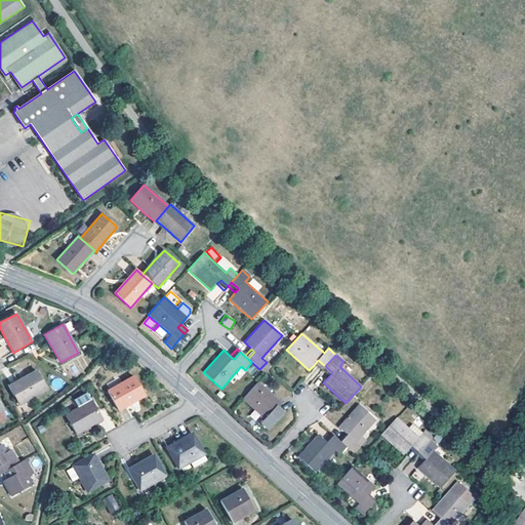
[(318,360),(315,364),(322,370),(325,366),(318,360)]
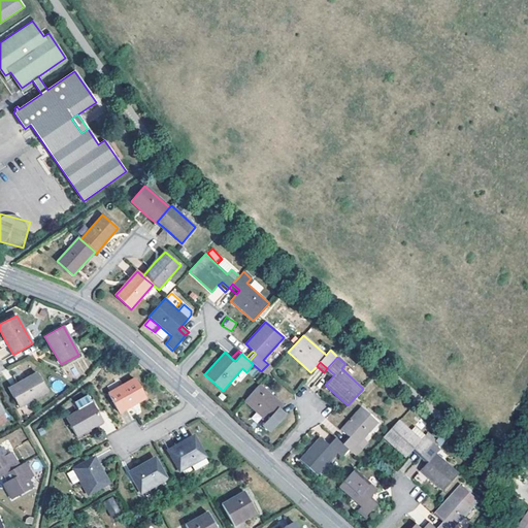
[(327,368),(324,372),(331,378),(334,374),(327,368)]
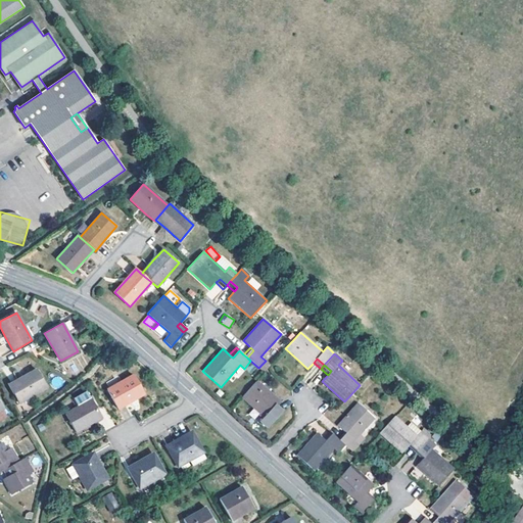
[(37,370),(8,385),(18,403),(46,388),(37,370)]
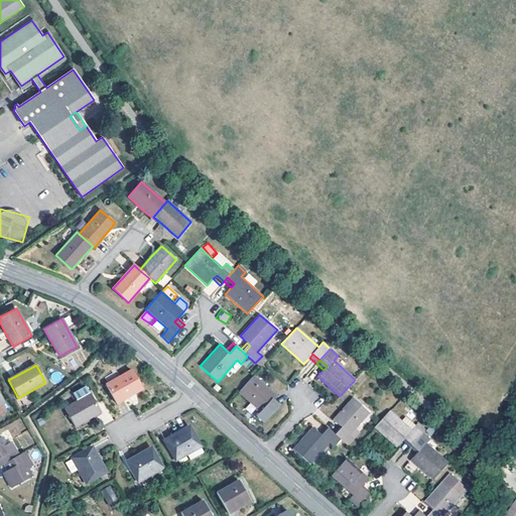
[(131,371),(106,385),(116,403),(129,395),(141,388),(131,371)]
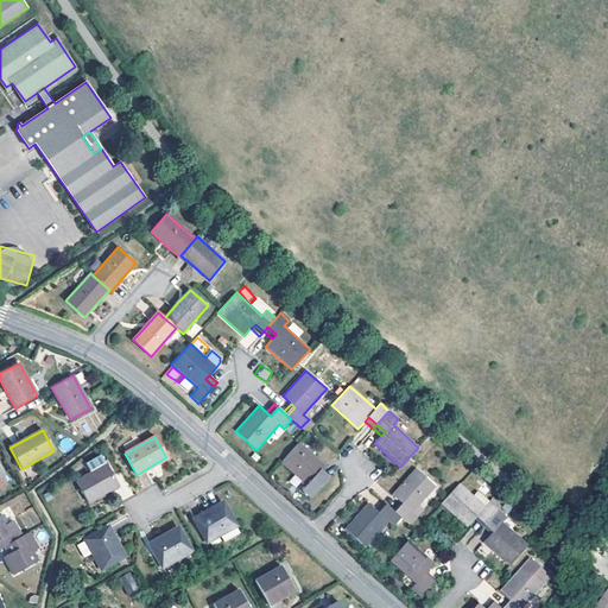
[(299,441),(280,462),(305,486),(302,491),(311,499),(323,486),(314,479),(318,474),(325,466),(299,441)]
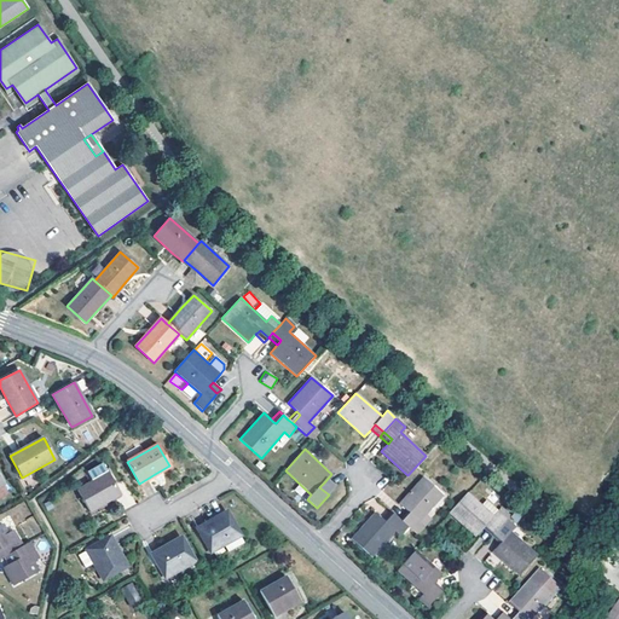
[(86,472),(91,481),(75,491),(87,513),(103,504),(119,496),(100,464),(86,472)]
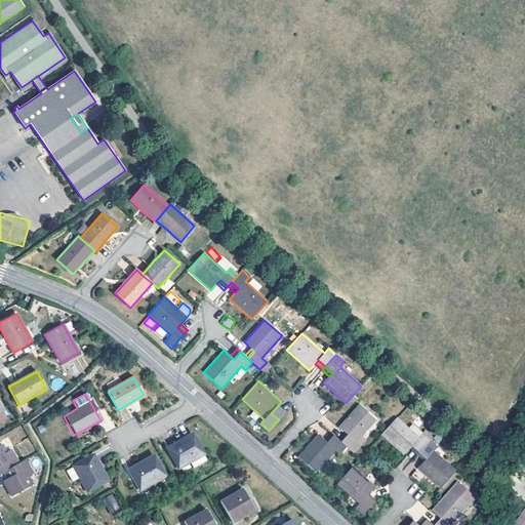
[(338,427),(346,433),(349,437),(342,443),(347,447),(354,454),(361,446),(357,442),(375,420),(358,405),(338,427)]
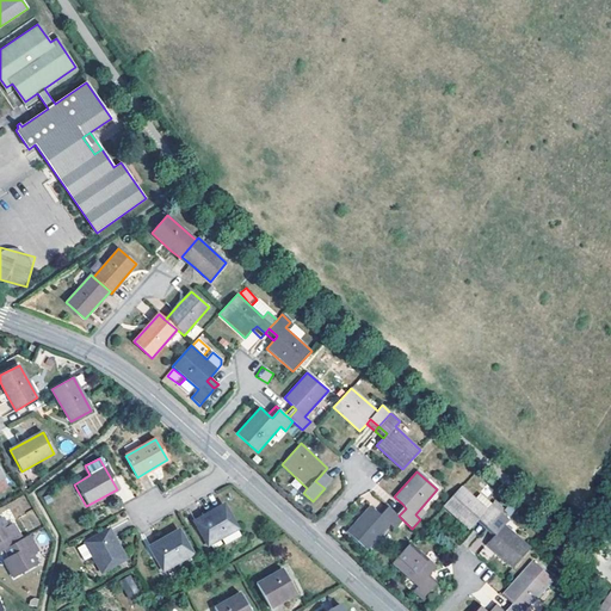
[(315,481),(325,488),(328,483),(320,476),(315,481)]
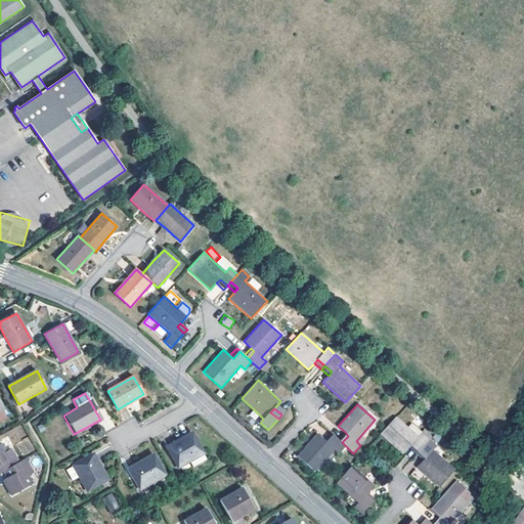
[(418,436),(395,417),(380,435),(402,454),(408,447),(410,445),(411,444),(420,450),(430,439),(422,432),(418,436)]
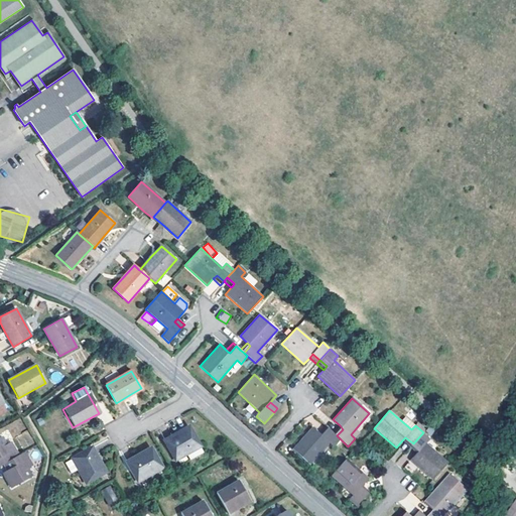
[(188,425),(161,441),(167,452),(173,462),(189,453),(192,459),(204,452),(188,425)]
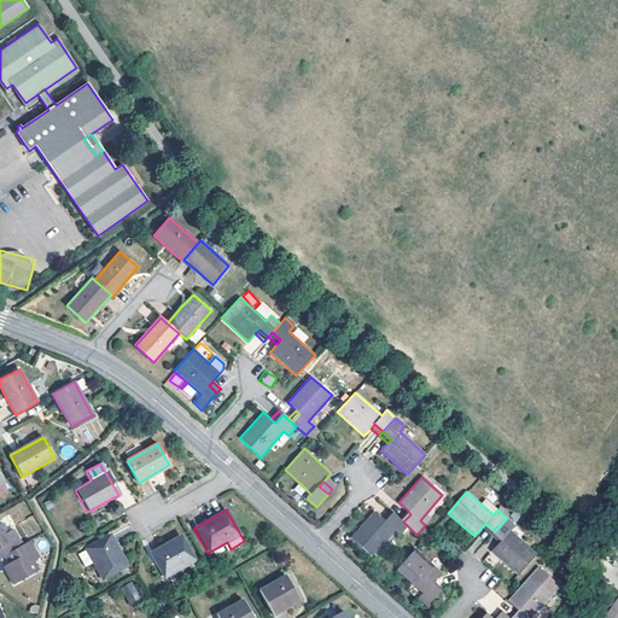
[(398,518),(403,522),(410,514),(407,509),(398,518)]
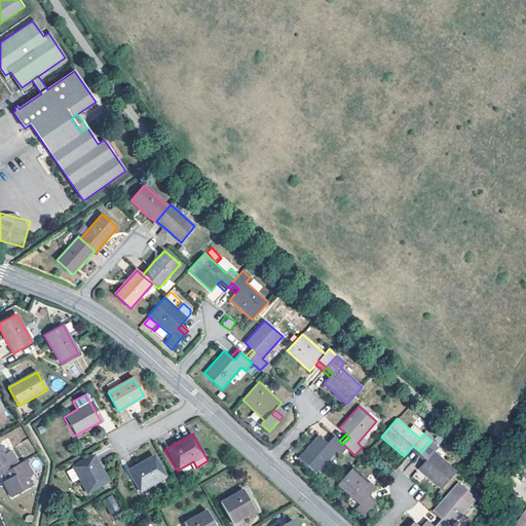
[(329,445),(336,438),(332,435),(325,442),(329,445)]
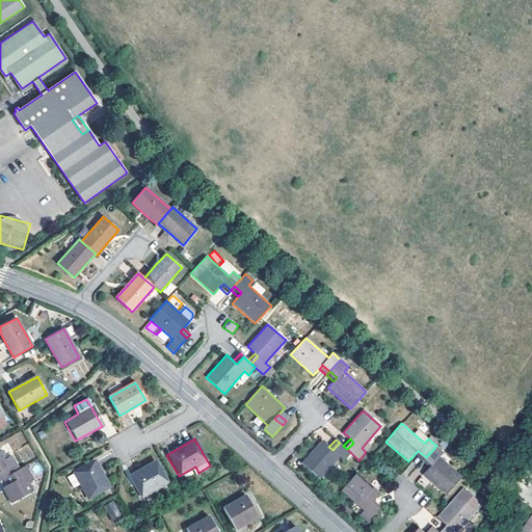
[(333,450),(328,447),(322,441),(301,462),(320,479),(340,457),(344,460),(351,453),(347,449),(343,446),(340,443),(333,450)]
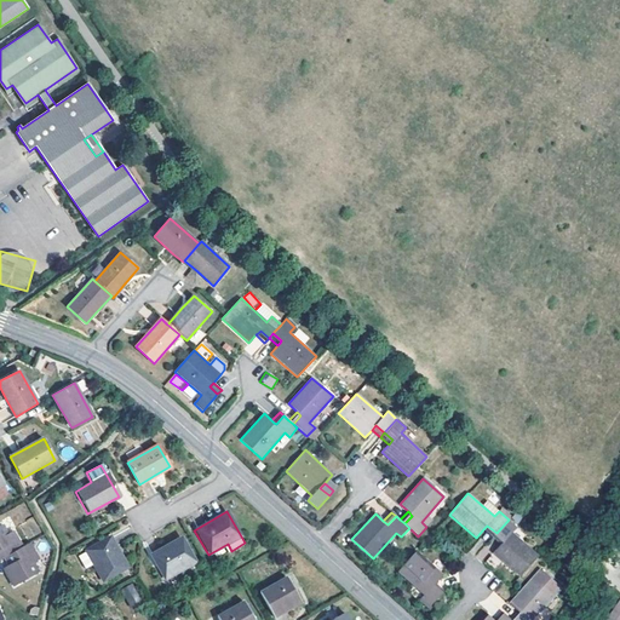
[(517,527),(509,520),(497,533),(505,540),(503,543),(500,545),(493,552),(520,577),(538,556),(512,533),(517,527)]
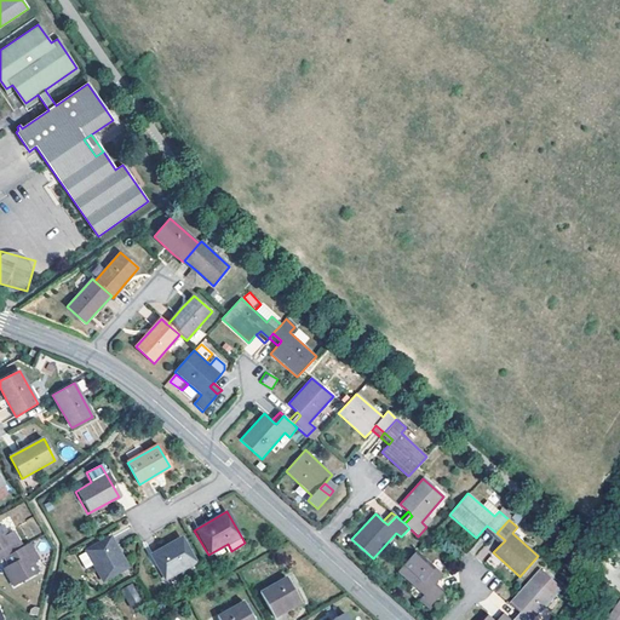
[(0,558),(4,557),(22,547),(12,532),(5,535),(0,526),(0,558)]
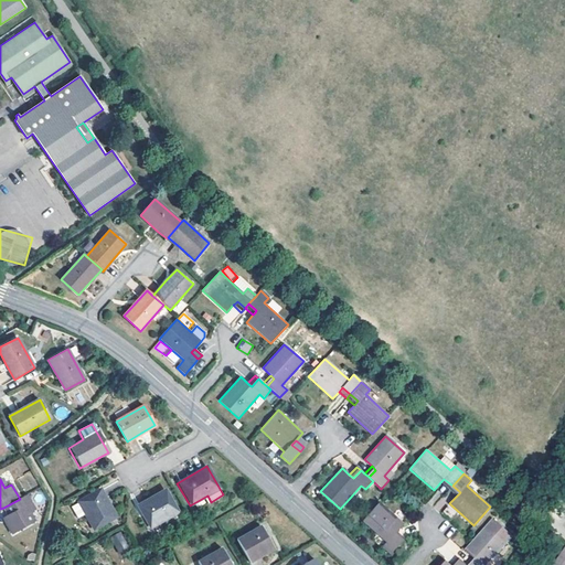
[(443,480),(440,482),(448,490),(452,486),(444,479),(443,480)]
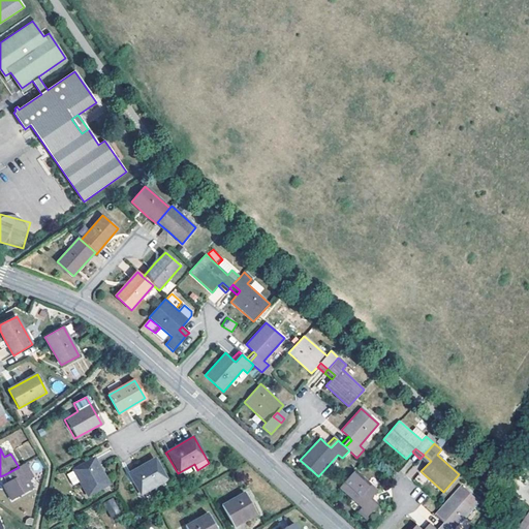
[(424,455),(419,459),(427,465),(429,463),(431,461),(424,455)]
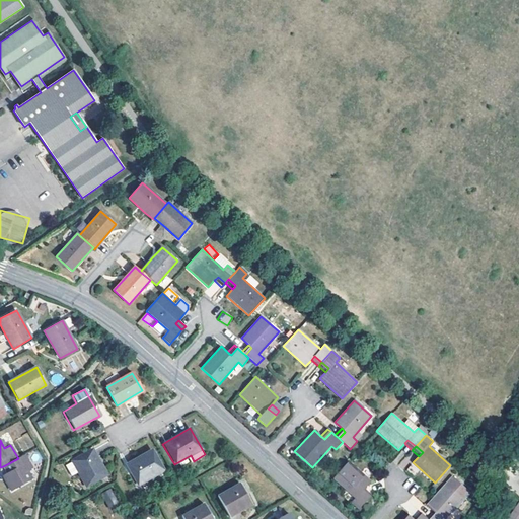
[(70,475),(77,471),(86,488),(107,475),(91,448),(81,454),(64,464),(70,475)]
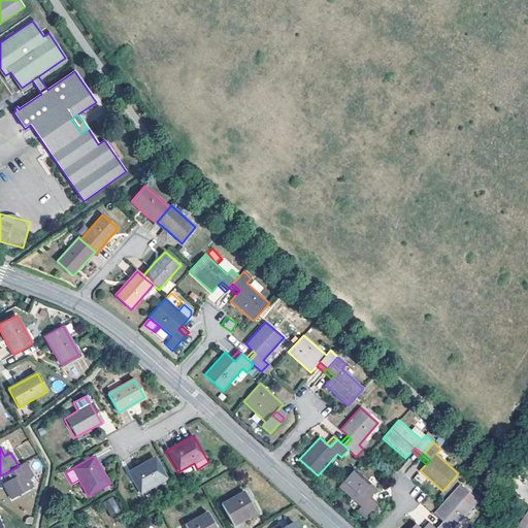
[(156,457),(127,472),(133,484),(139,494),(167,479),(156,457)]
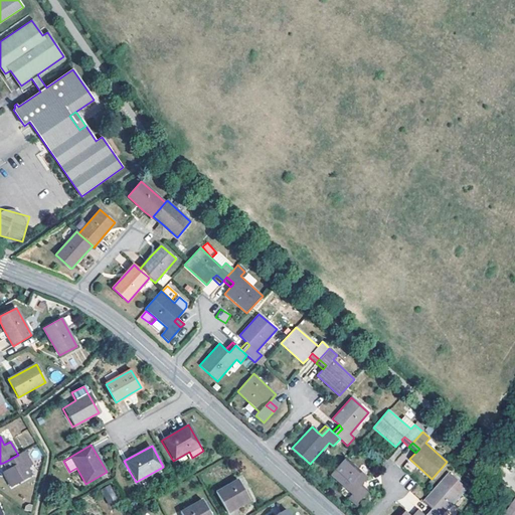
[(18,455),(3,463),(6,469),(3,471),(11,487),(30,477),(26,469),(32,465),(24,451),(18,455)]
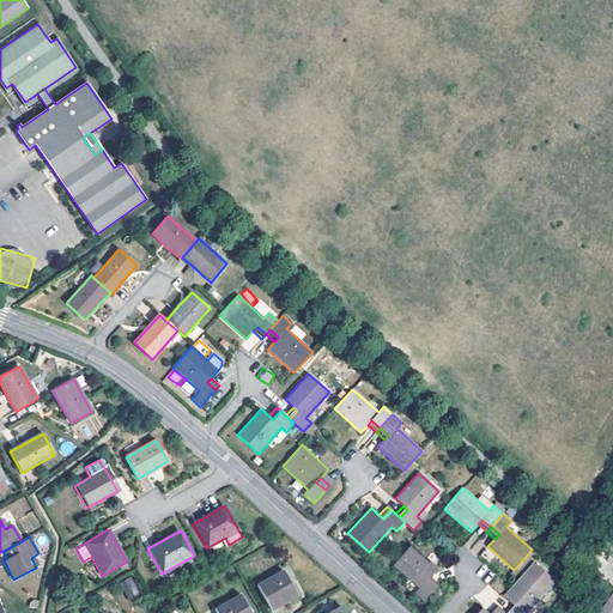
[(412,545),(393,565),(419,588),(414,593),(424,602),(436,589),(428,581),(429,578),(431,576),(438,568),(412,545)]
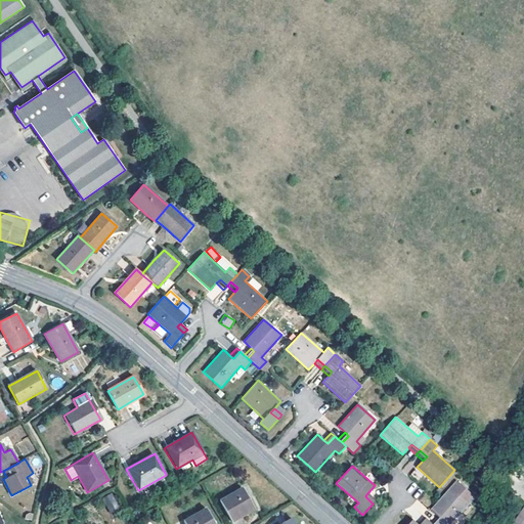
[(242,488),(219,500),(231,522),(254,510),(247,497),(242,488)]
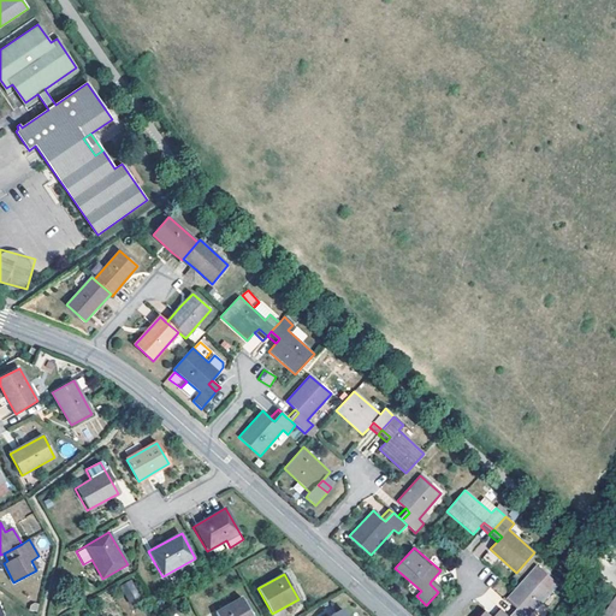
[(508,600),(516,608),(519,609),(521,611),(515,615),(529,615),(551,592),(531,574),(508,600)]
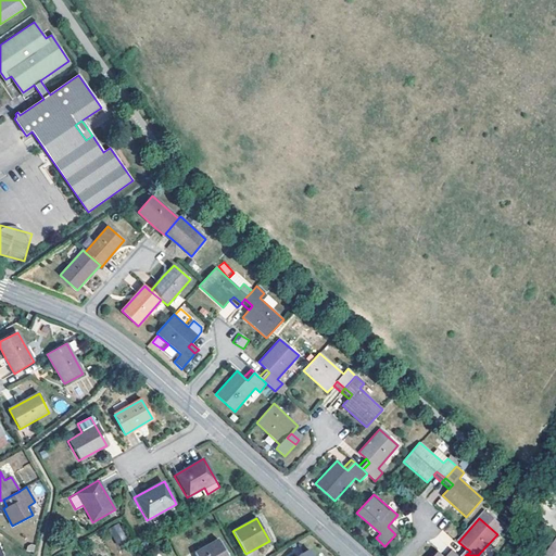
[(388,527),(395,534),(399,530),(391,522),(389,525),(388,527)]
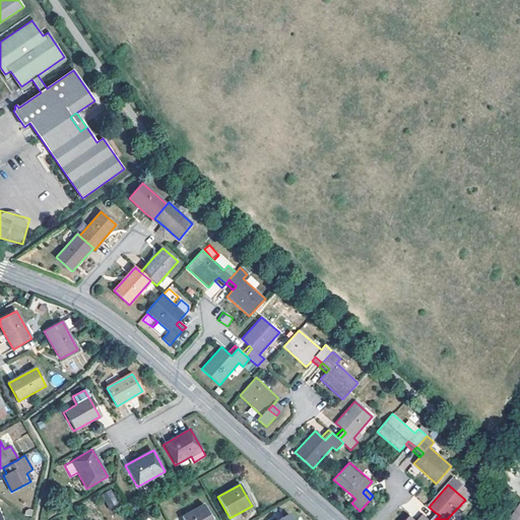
[(109,509),(119,505),(112,490),(102,494),(109,509)]
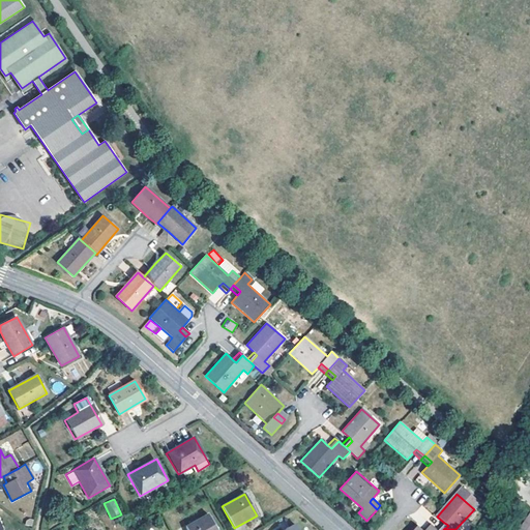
[(216,529),(208,514),(185,527),(186,529),(216,529)]
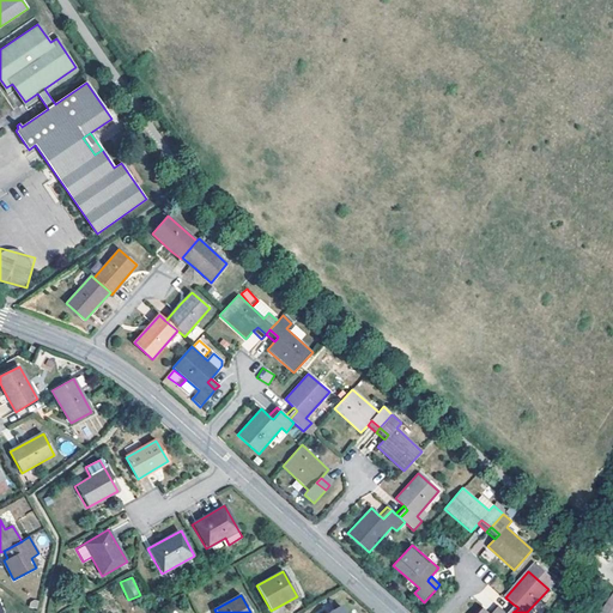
[(612,612),(612,600),(610,599),(600,612),(612,612)]
